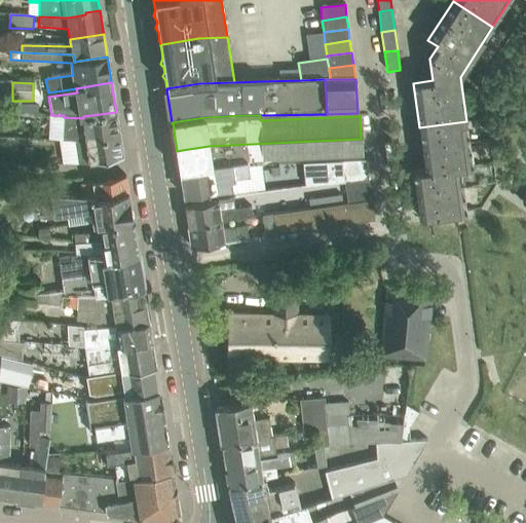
[(84,121),(83,118),(64,117),(63,140),(63,141),(85,142),(86,145),(105,142),(105,138),(119,136),(116,117),(84,121)]
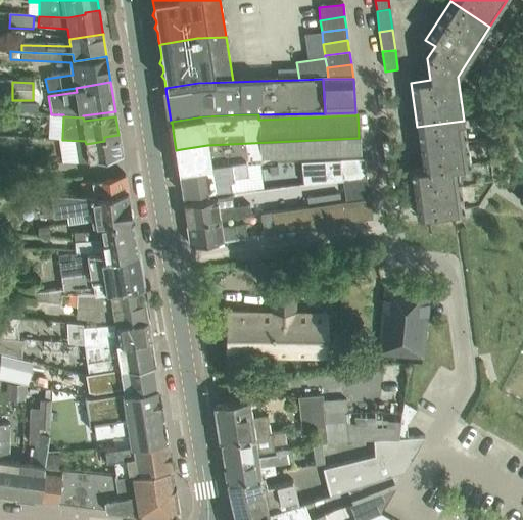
[(411,174),(458,168),(470,166),(464,121),(417,127),(423,170),(411,172),(411,174)]
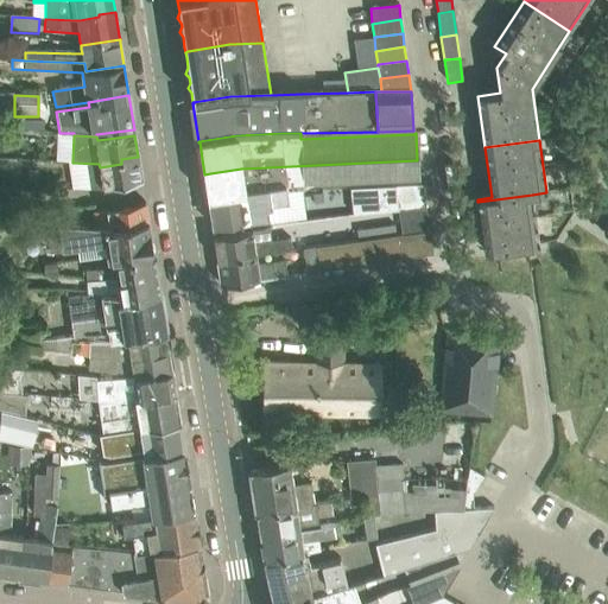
[(89,164),(92,191),(103,190),(143,184),(138,157),(121,159),(121,164),(100,167),(99,164),(73,163),(73,164),(89,164)]
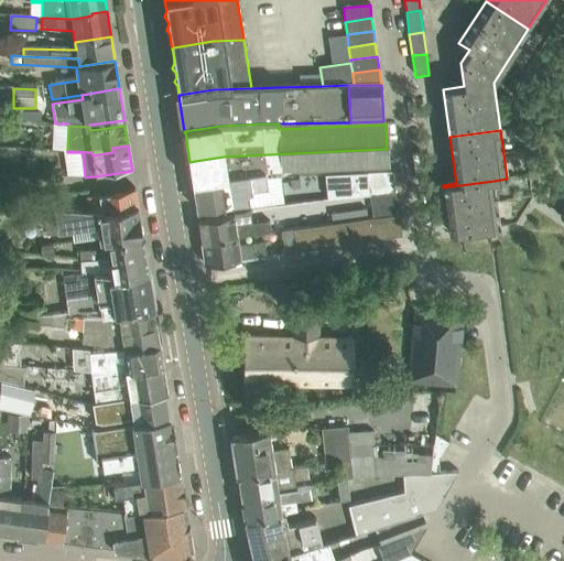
[(195,161),(190,162),(192,174),(193,184),(264,173),(266,177),(281,176),(281,174),(388,169),(387,149),(224,157),(195,161)]
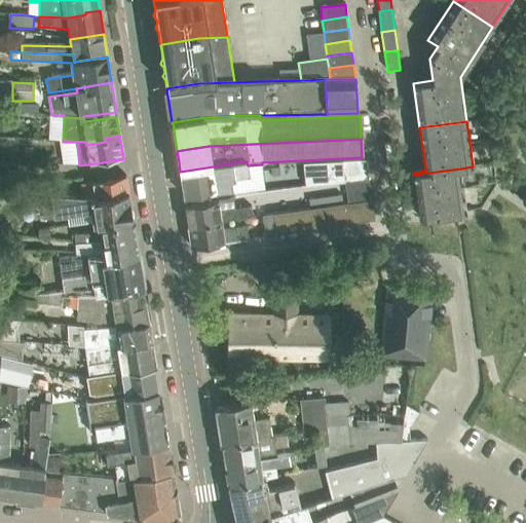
[(366,160),(362,161),(342,162),(328,162),(302,164),(304,187),(330,184),(345,182),(369,180),(366,160)]
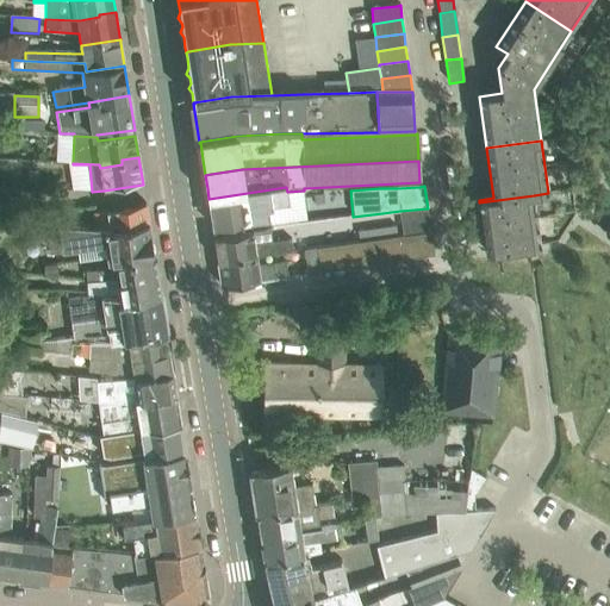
[(286,187),(209,199),(213,229),(251,223),(251,227),(307,222),(304,191),(287,192),(286,187)]
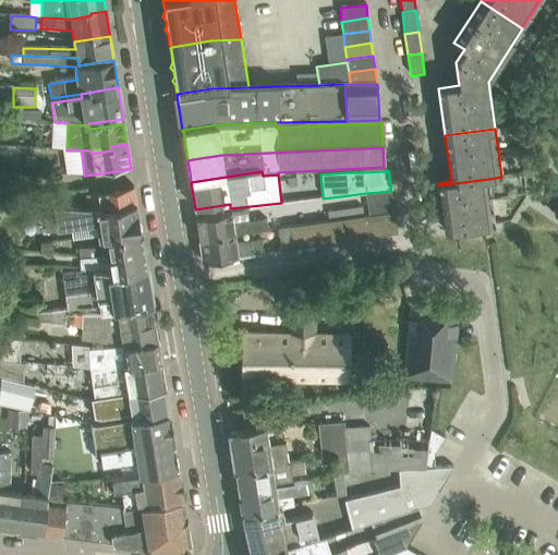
[(445,232),(495,226),(488,179),(438,185),(445,232)]
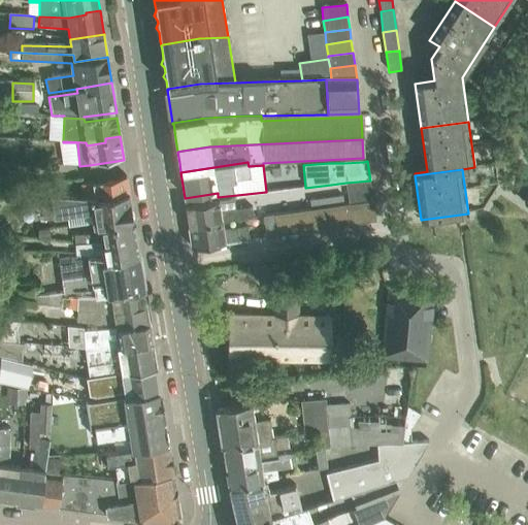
[(81,185),(84,197),(95,198),(95,200),(129,195),(126,177),(81,185)]
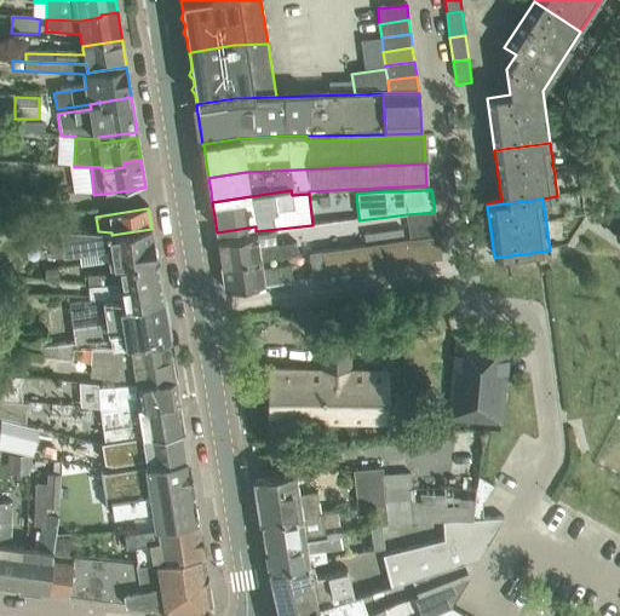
[(407,214),(411,240),(438,236),(435,212),(407,214)]
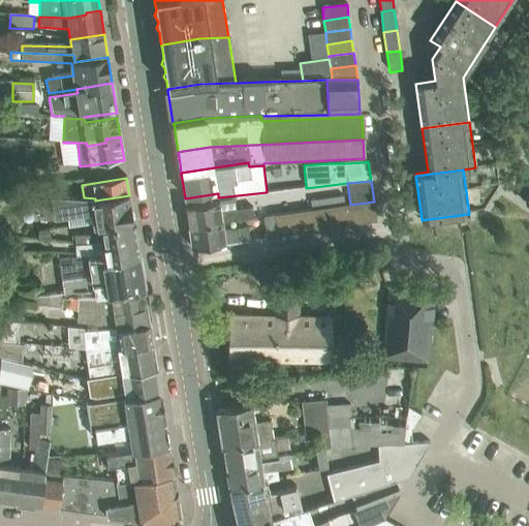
[(95,198),(84,197),(51,196),(54,218),(67,216),(69,227),(98,223),(99,227),(133,222),(129,195),(95,200),(95,198)]
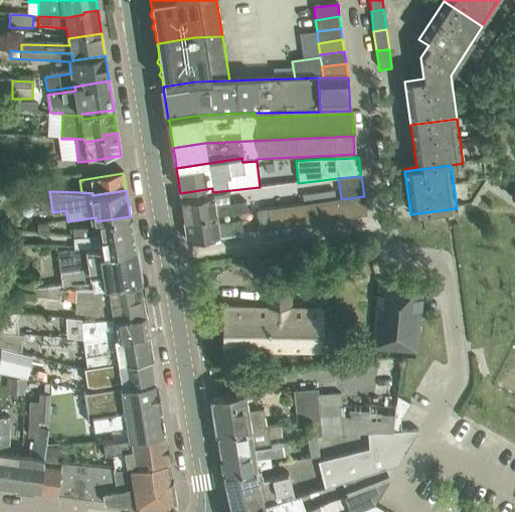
[(228,195),(181,202),(184,222),(216,217),(247,213),(245,203),(230,206),(228,195)]
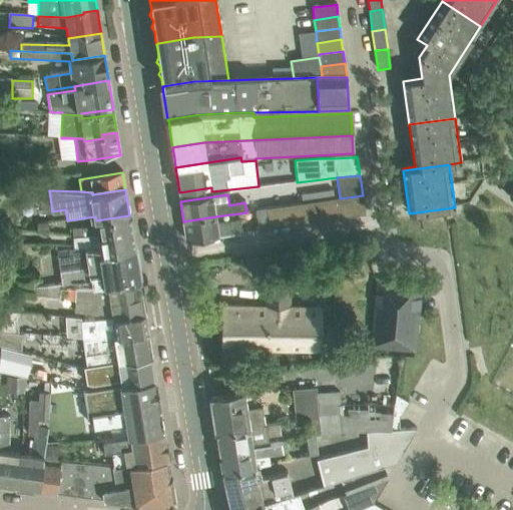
[(363,195),(340,198),(333,199),(328,200),(308,203),(302,204),(257,210),(260,231),(366,214),(363,195)]
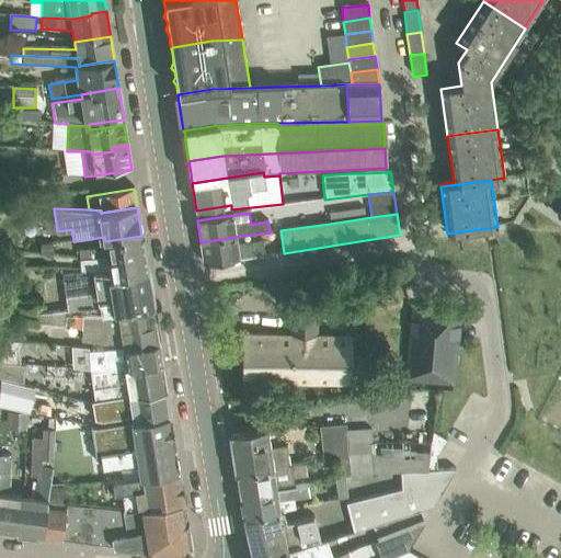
[(80,261),(145,253),(141,236),(105,241),(106,248),(78,252),(80,261)]
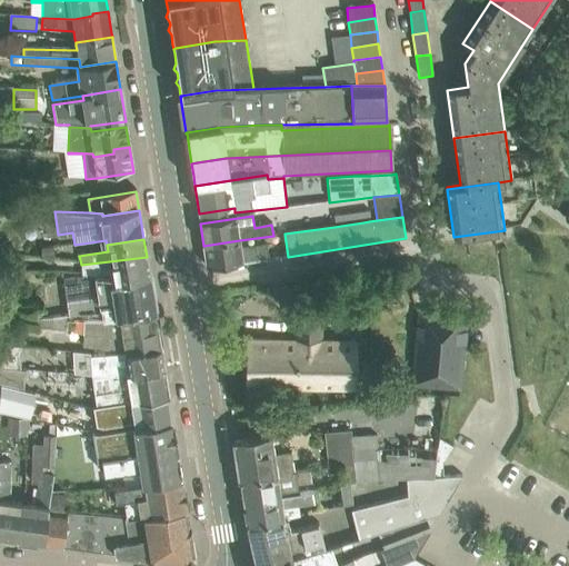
[(241,255),(239,240),(203,246),(207,269),(269,259),(268,250),(241,255)]
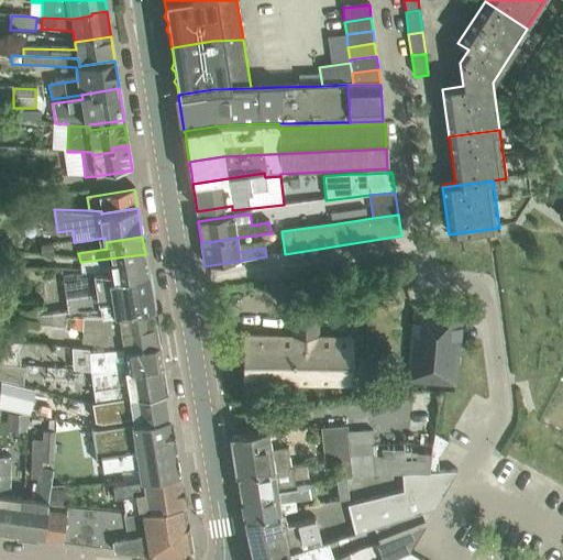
[(41,246),(40,255),(55,257),(53,245),(41,246)]
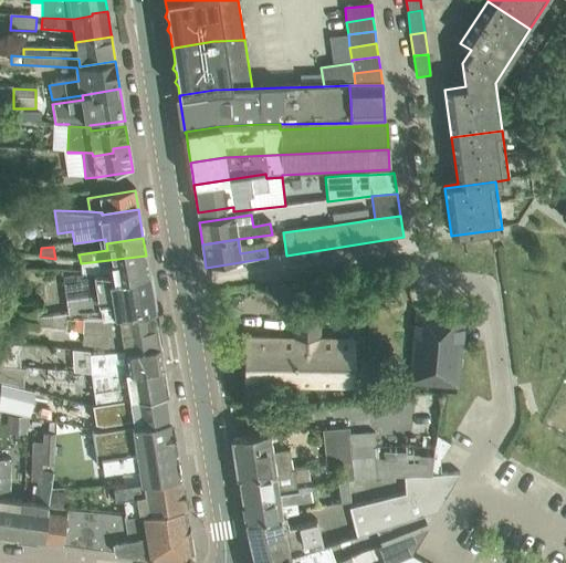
[(112,281),(149,277),(146,256),(81,263),(83,275),(94,277),(112,277),(112,281)]
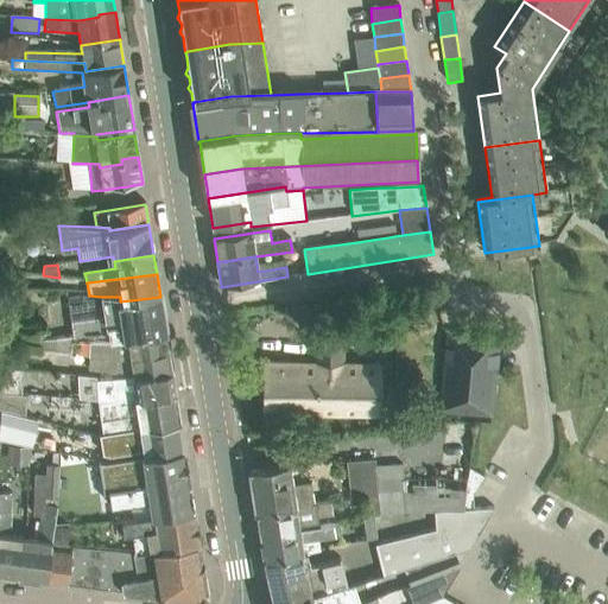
[(76,343),(89,343),(102,341),(102,343),(127,339),(127,342),(166,336),(160,297),(120,302),(120,297),(101,297),(89,296),(87,296),(87,298),(65,299),(73,339),(43,341),(43,353),(71,355),(71,343),(76,343)]
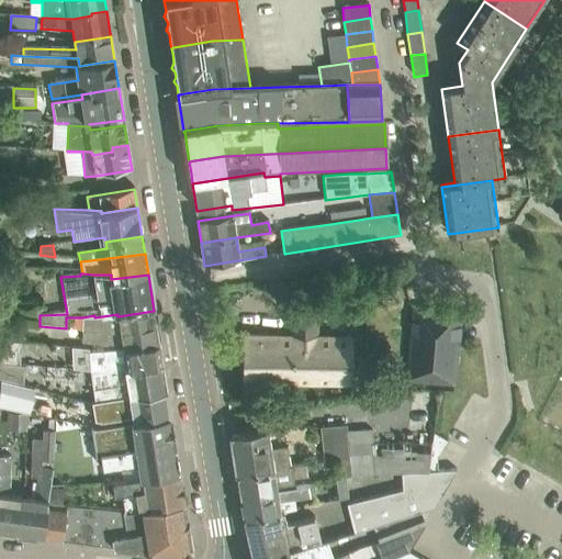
[(299,294),(296,282),(269,287),(271,299),(299,294)]
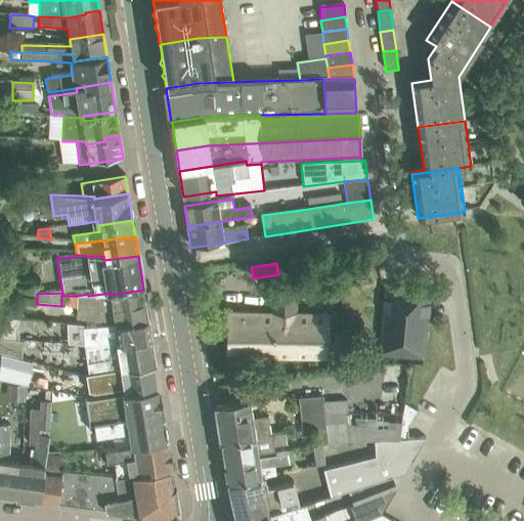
[(227,314),(226,356),(328,357),(328,315),(296,315),(296,285),(271,285),(271,314),(227,314)]
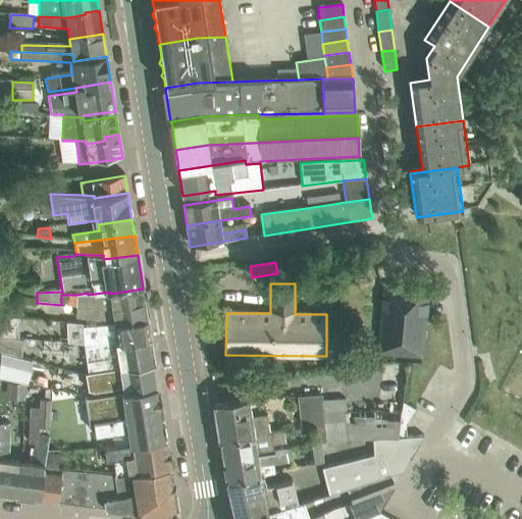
[(75,307),(75,318),(98,320),(113,318),(114,325),(148,320),(143,289),(109,294),(109,292),(88,295),(88,293),(76,295),(75,307)]
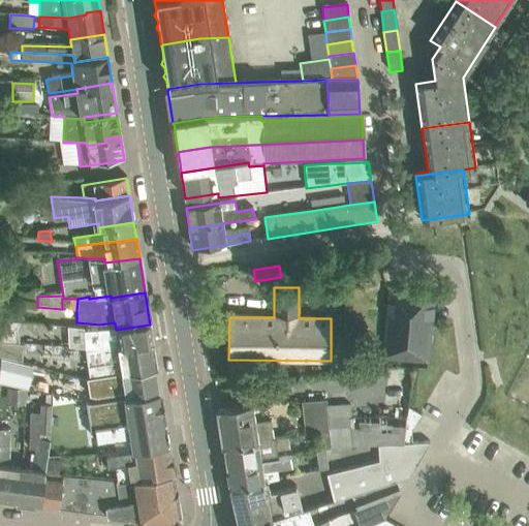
[(384,359),(414,362),(427,363),(431,320),(433,297),(390,292),(384,359)]
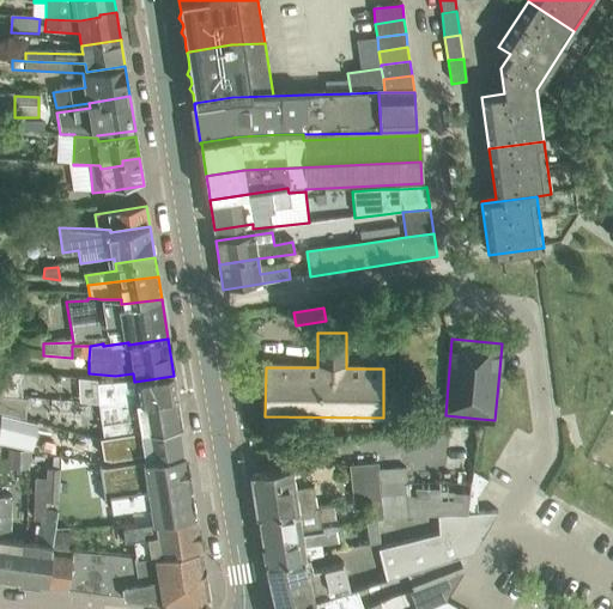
[(177,399),(174,376),(134,382),(134,384),(98,387),(99,406),(123,407),(138,405),(177,399)]
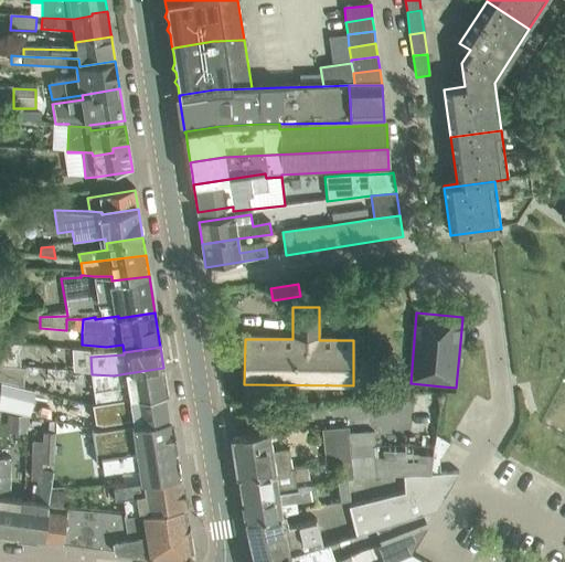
[(2,367),(0,366),(0,382),(20,388),(24,368),(2,367)]
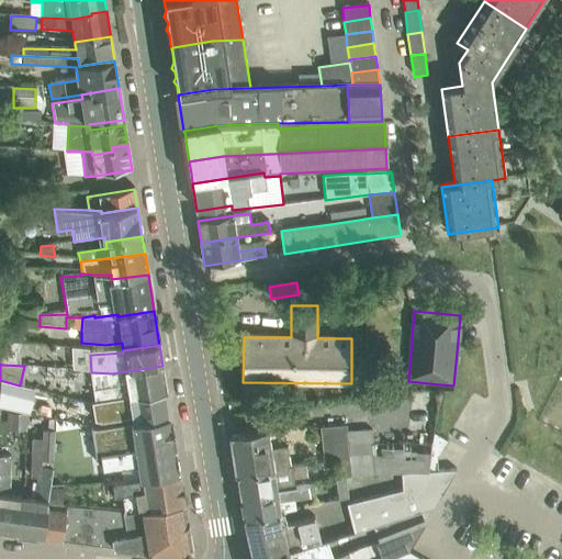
[(92,391),(94,404),(167,393),(163,366),(126,371),(113,373),(91,372),(93,391),(92,391)]
